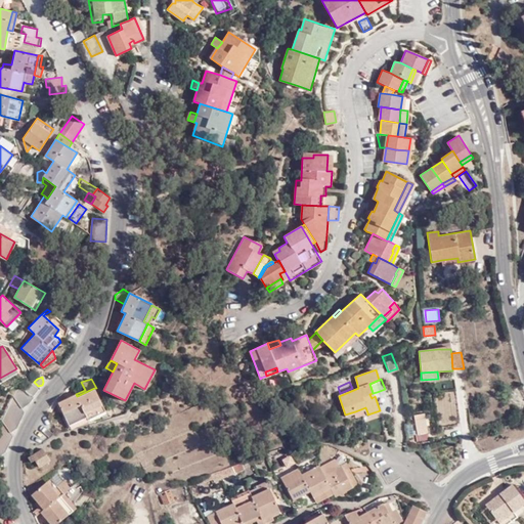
[(37,389),(37,388),(31,383),(30,383),(25,389),(19,386),(16,390),(0,423),(0,454),(4,451),(2,448),(8,444),(6,439),(12,436),(9,432),(16,427),(14,423),(20,419),(17,415),(24,411),(22,407),(29,402),(33,396),(33,395),(37,389)]
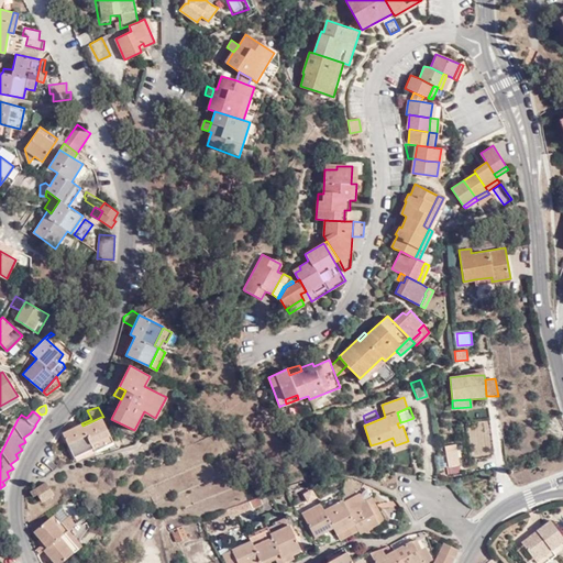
[(113,442),(101,417),(83,426),(81,423),(63,432),(74,456),(92,448),(95,451),(113,442)]
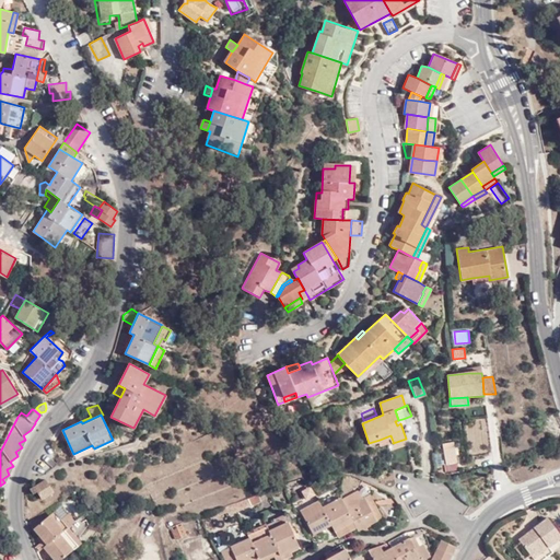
[(391,435),(380,440),(381,444),(393,441),(391,435)]
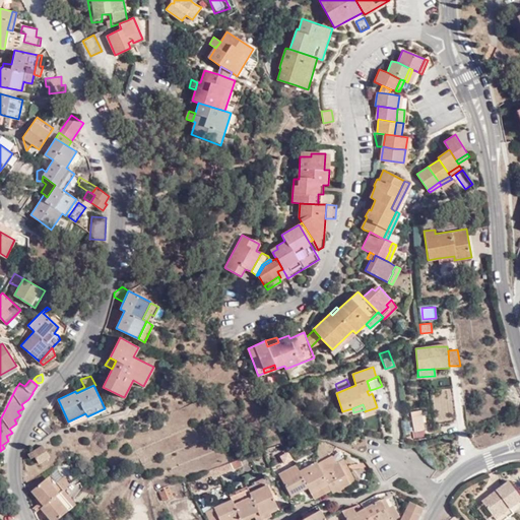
[(107,406),(105,408),(87,416),(88,419),(110,412),(107,406)]
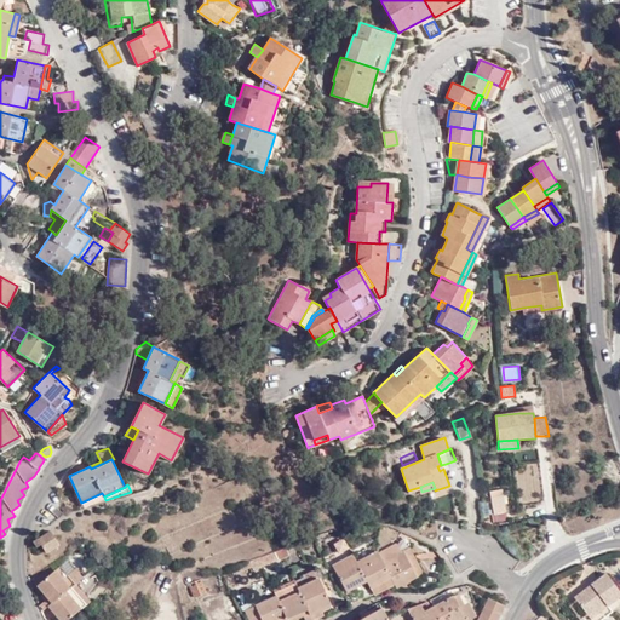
[(102,493),(81,503),(84,507),(105,500),(104,497),(102,493)]
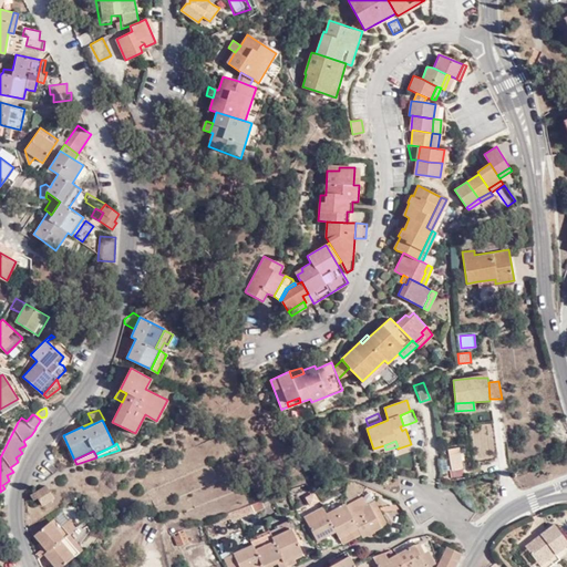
[(460,451),(450,453),(452,466),(462,465),(460,451)]
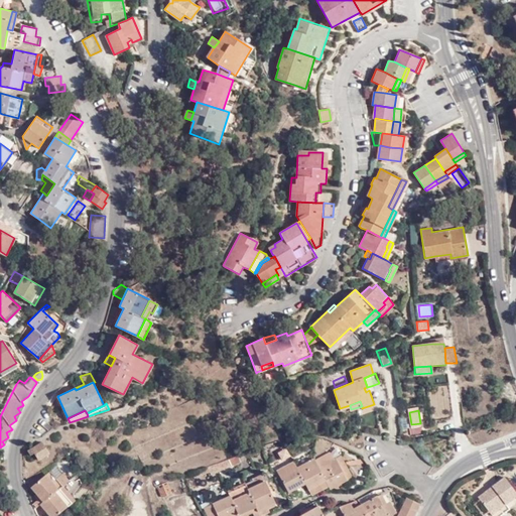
[(420,423),(411,424),(412,433),(421,431),(420,423)]
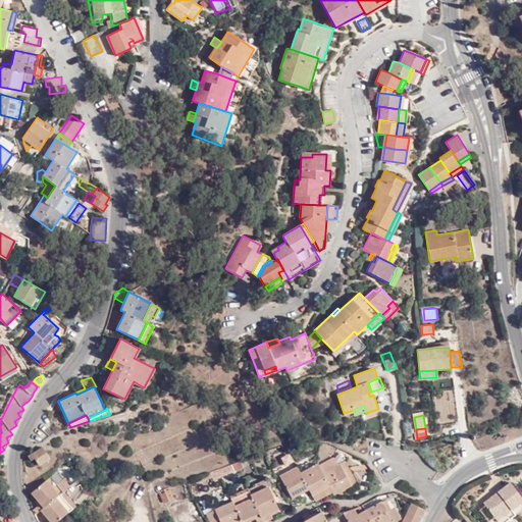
[(49,457),(43,447),(28,456),(30,460),(34,458),(38,465),(49,457)]
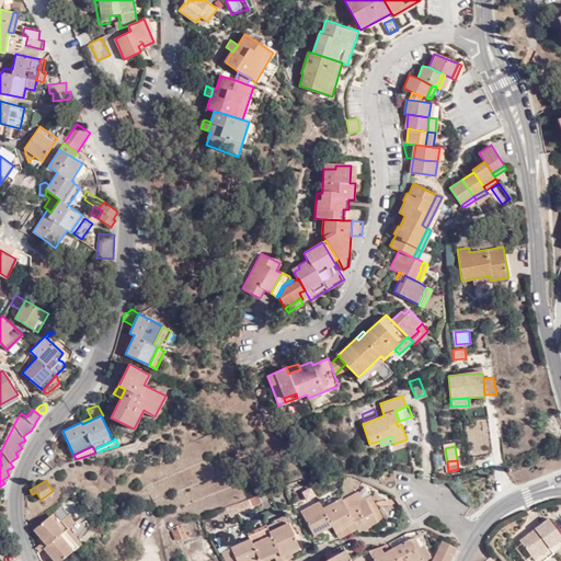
[(300,484),(307,497),(315,493),(311,485),(308,487),(300,484)]
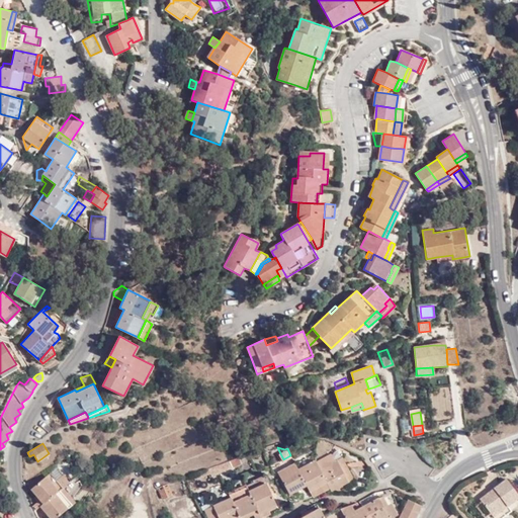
[(260,455),(258,450),(249,453),(252,458),(260,455)]
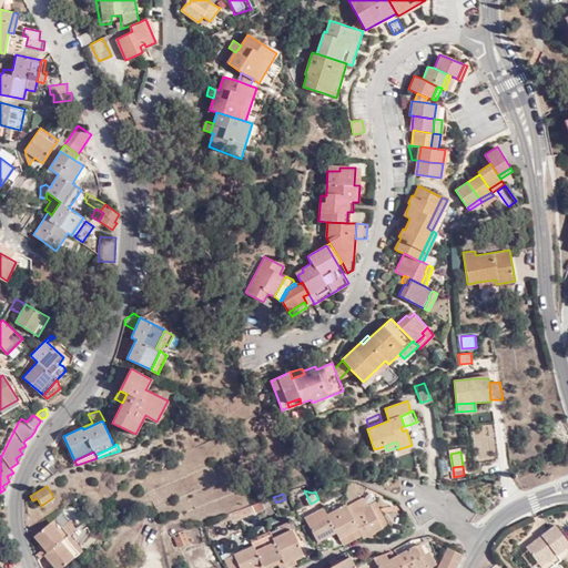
[(336,531),(340,539),(357,528),(361,535),(362,538),(382,527),(369,503),(367,504),(363,496),(327,515),(323,507),(304,517),(317,541),(336,531)]
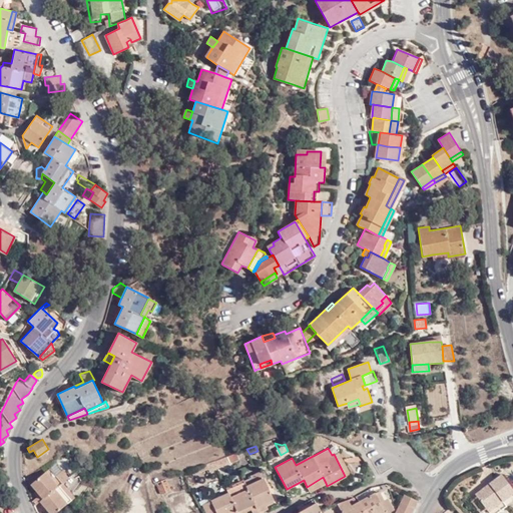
[(339,452),(334,454),(345,476),(351,473),(339,452)]
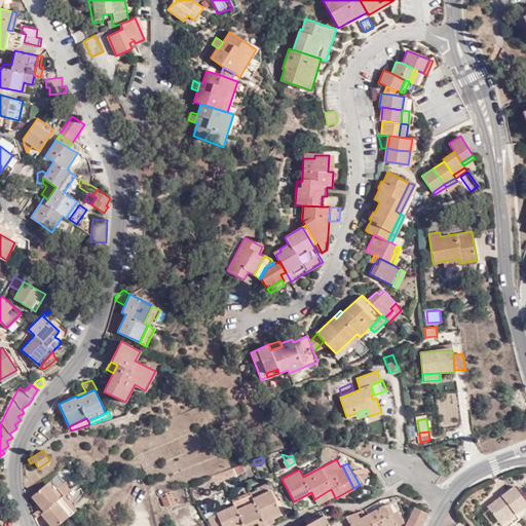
[(235,478),(231,470),(200,481),(203,489),(235,478)]
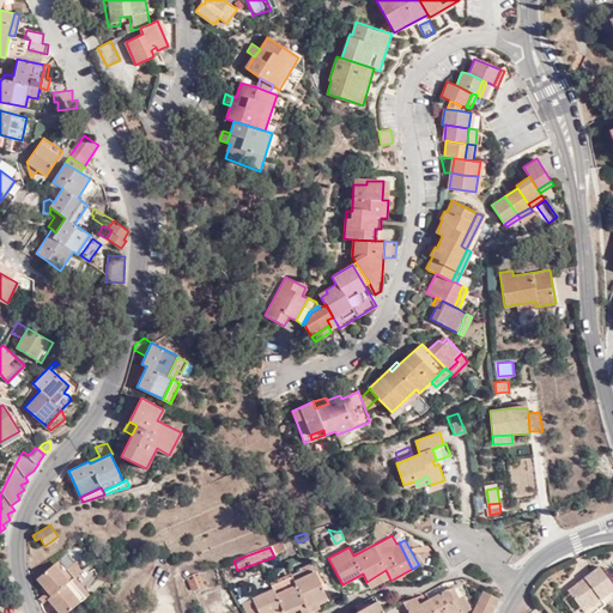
[(65,612),(87,594),(73,576),(66,569),(59,559),(37,578),(47,592),(40,598),(43,602),(48,599),(59,612),(65,612)]
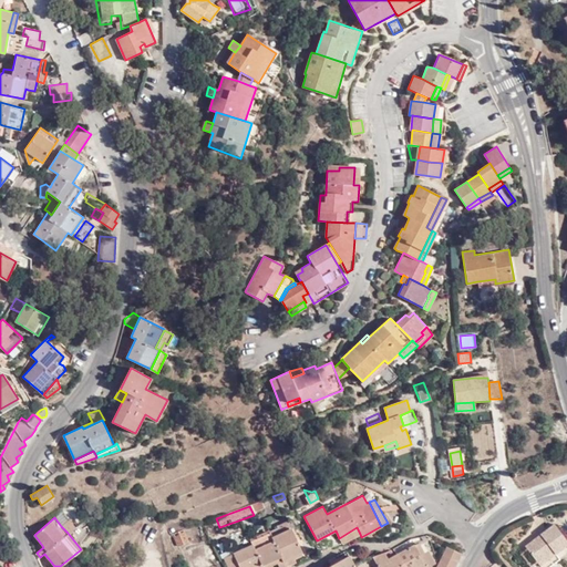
[(61,526),(68,533),(75,527),(69,518),(61,526)]
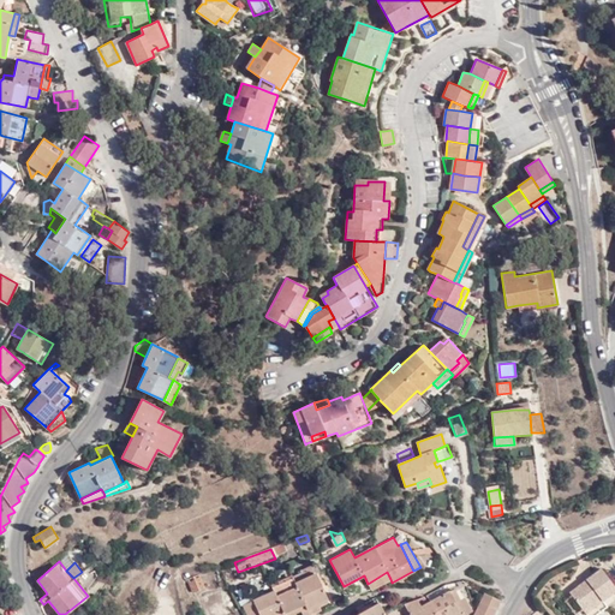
[(274,591),(254,599),(260,614),(285,614),(285,613),(299,607),(303,614),(305,614),(309,614),(306,609),(318,604),(328,599),(312,565),(300,569),(300,572),(304,578),(294,581),(292,577),(291,574),(272,583),(274,591)]
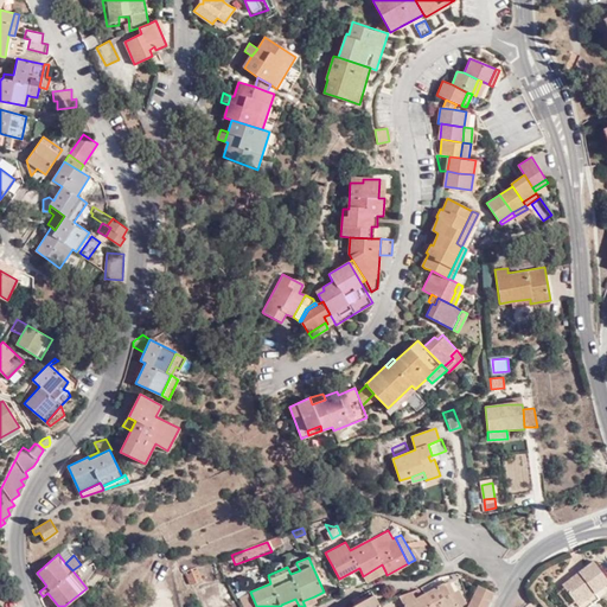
[(606,583),(606,581),(593,563),(562,586),(577,606),(606,583)]
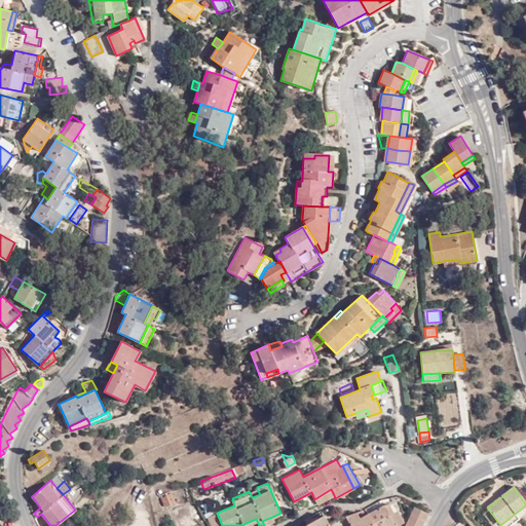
[(257,489),(250,493),(252,497),(260,494),(257,489)]
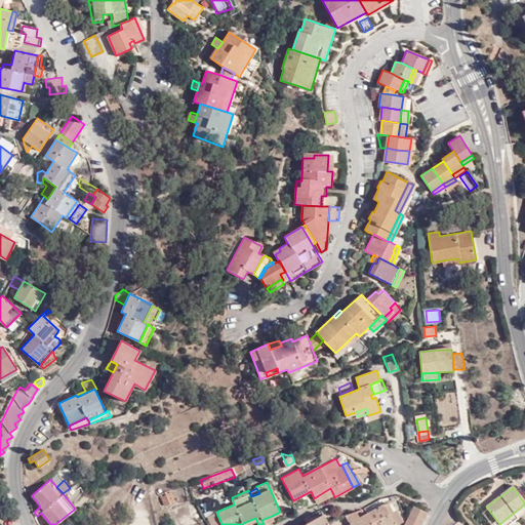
[(330,488),(314,498),(316,503),(333,494),(330,488)]
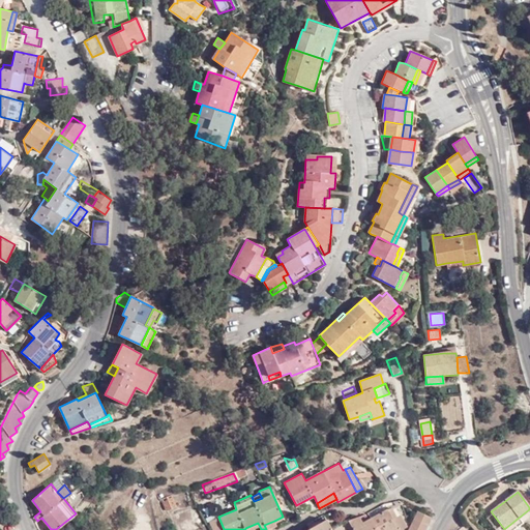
[(162,498),(167,509),(176,506),(171,495),(162,498)]
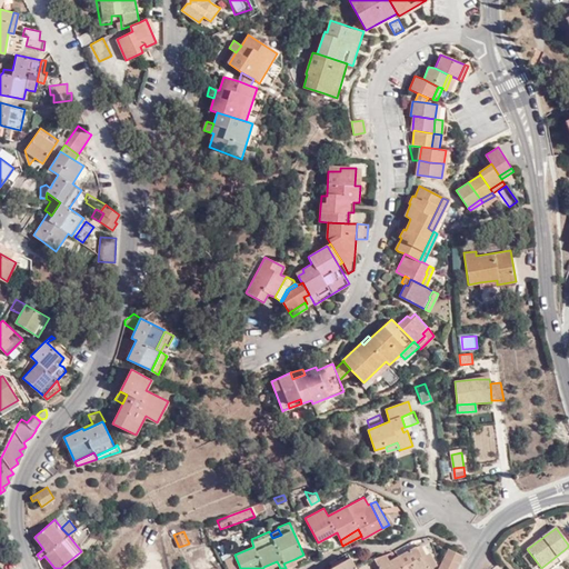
[(422,556),(426,555),(420,543),(416,546),(422,556)]
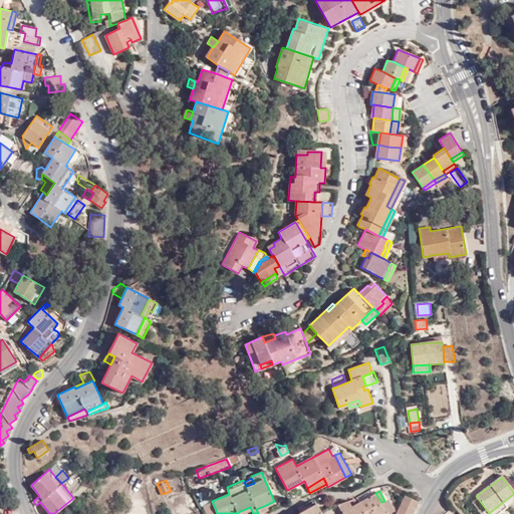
[(388,499),(384,501),(381,502),(375,493),(358,502),(352,506),(349,500),(337,504),(342,513),(386,513),(395,510),(388,499)]
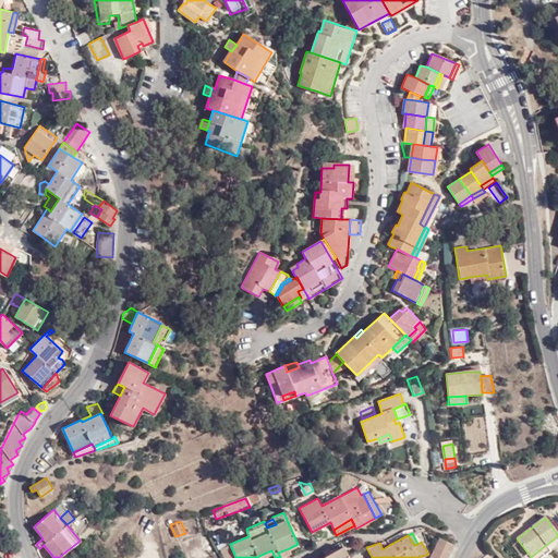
[(448,557),(455,544),(439,537),(428,557),(448,557)]
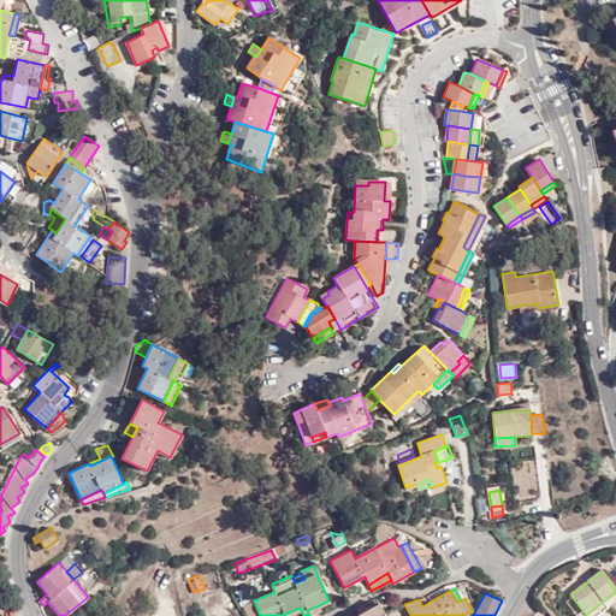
[(426,594),(419,599),(422,606),(430,602),(426,594)]
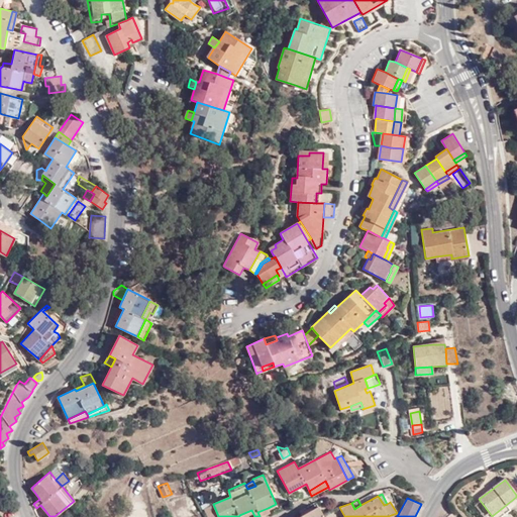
[(218,516),(213,504),(204,508),(208,516),(213,516),(214,516),(218,516)]
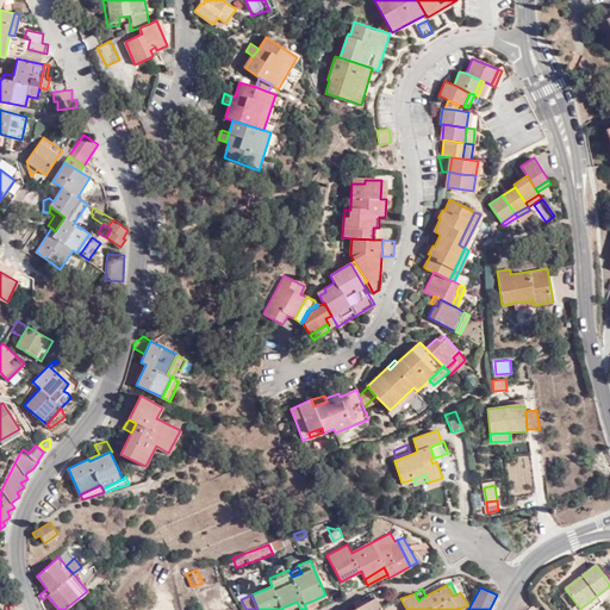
[(383,609),(375,597),(362,605),(358,599),(353,603),(355,608),(352,609),(383,609)]
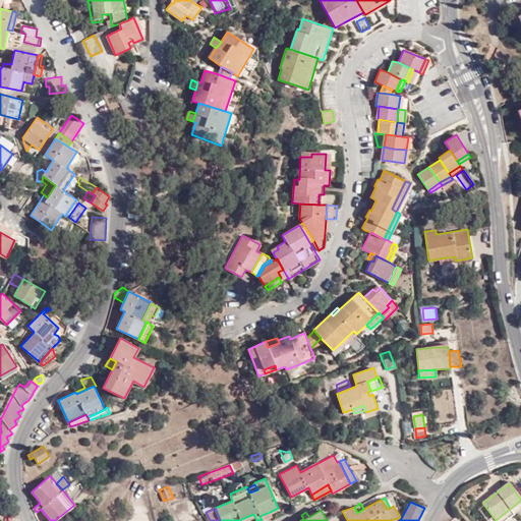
[(259,516),(262,520),(272,515),(270,512),(259,516)]
